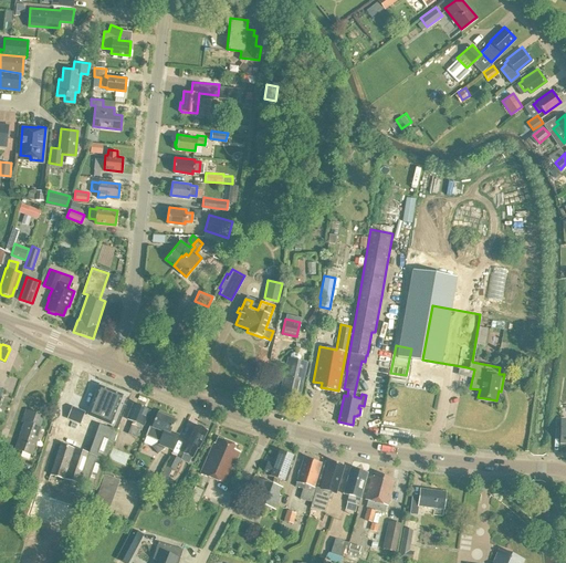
[(290,357),(281,395),(299,399),(307,362),(290,357)]
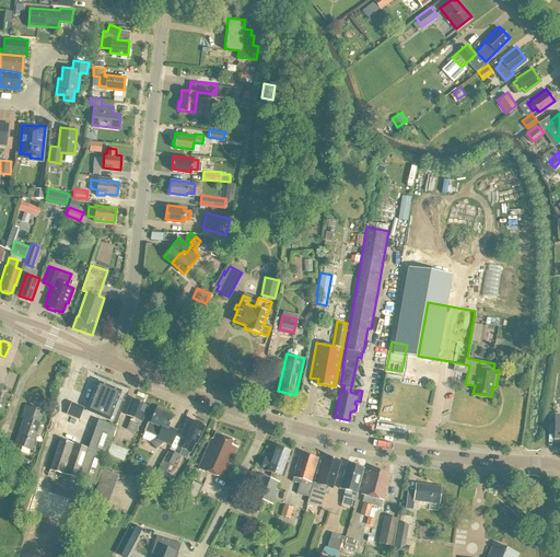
[(98,381),(86,409),(109,418),(121,390),(98,381)]
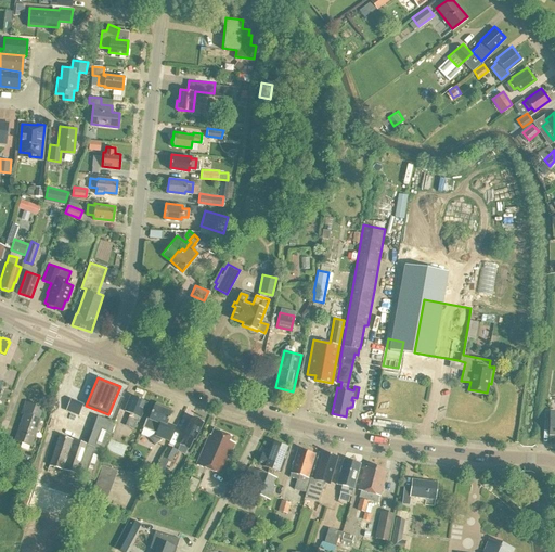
[(85,384),(76,408),(84,410),(92,386),(85,384)]
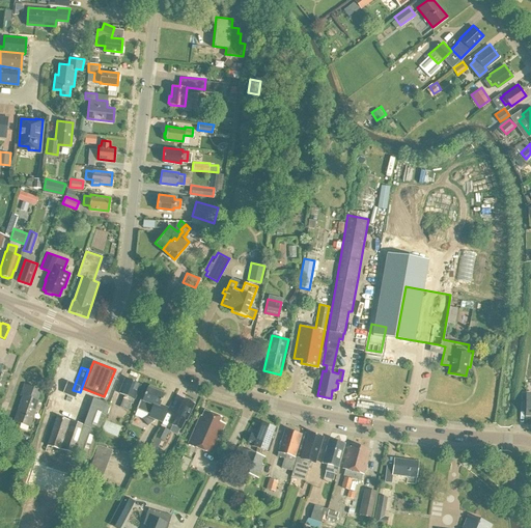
[(124,394),(120,406),(128,409),(131,401),(132,403),(140,383),(127,378),(120,392),(124,394)]
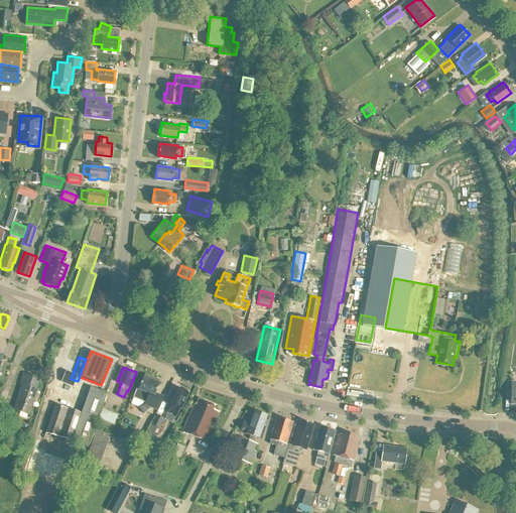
[(36,386),(39,377),(24,371),(21,382),(23,382),(14,407),(28,412),(37,387),(36,386)]
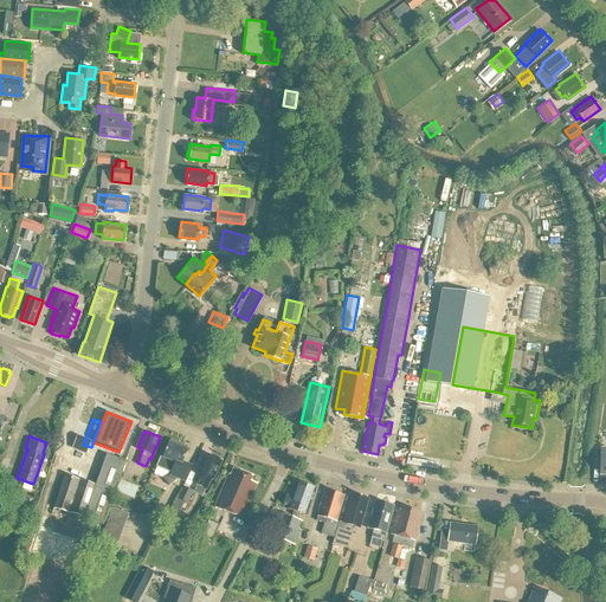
[(171,438),(169,440),(168,440),(162,454),(160,454),(156,463),(168,467),(169,470),(162,476),(168,484),(178,477),(185,479),(191,464),(182,460),(187,447),(178,444),(179,441),(171,438)]
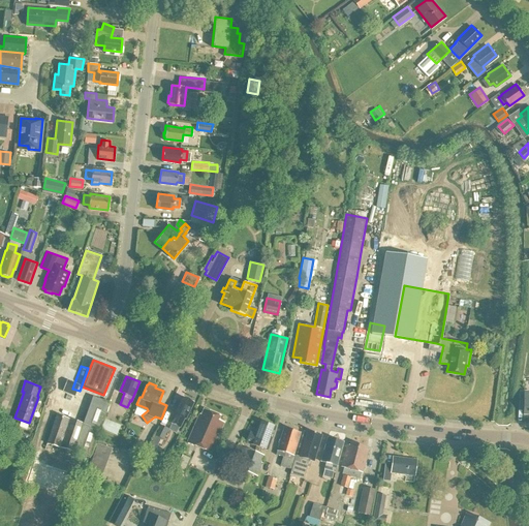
[(83,423),(57,413),(44,449),(54,452),(55,449),(53,449),(55,443),(89,456),(109,401),(92,396),(83,423)]
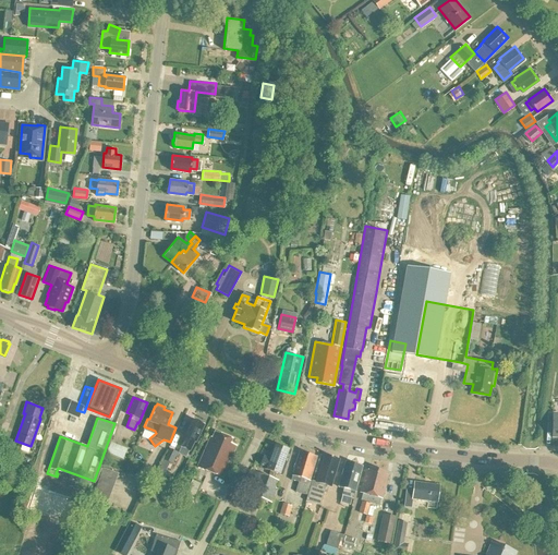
[(195,439),(204,423),(192,418),(183,434),(185,435),(181,445),(189,449),(193,439),(195,439)]
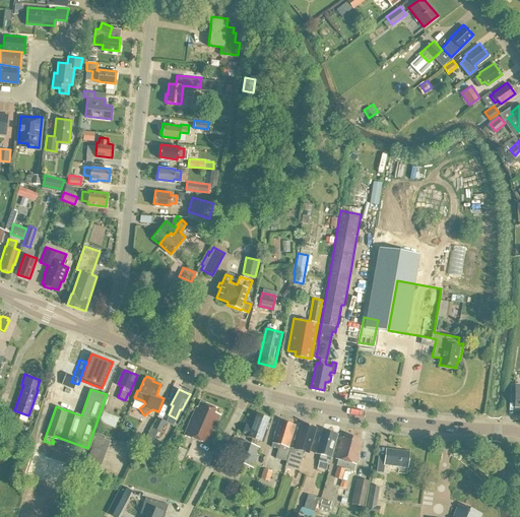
[(195,405),(183,433),(206,443),(219,412),(214,410),(215,407),(200,400),(197,406),(195,405)]
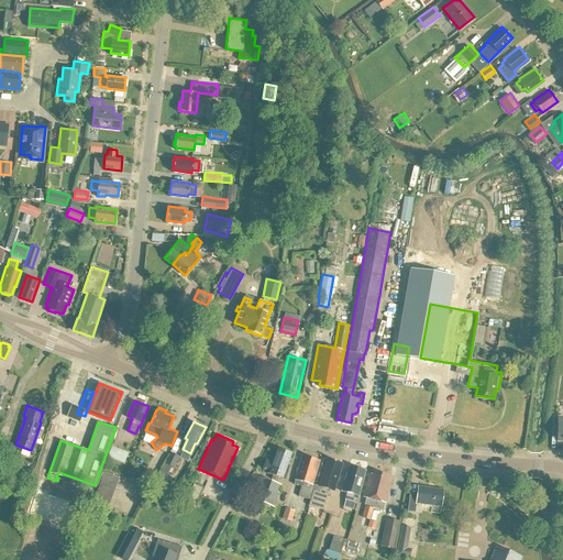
[(123,463),(128,453),(112,447),(108,457),(123,463)]
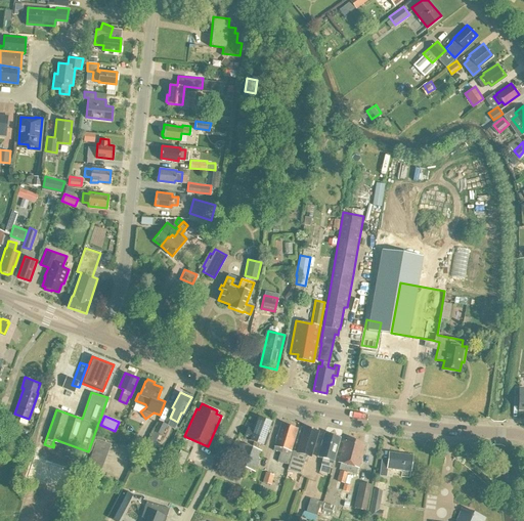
[(244,435),(249,437),(248,438),(264,444),(272,422),(256,416),(252,429),(247,427),(244,435)]
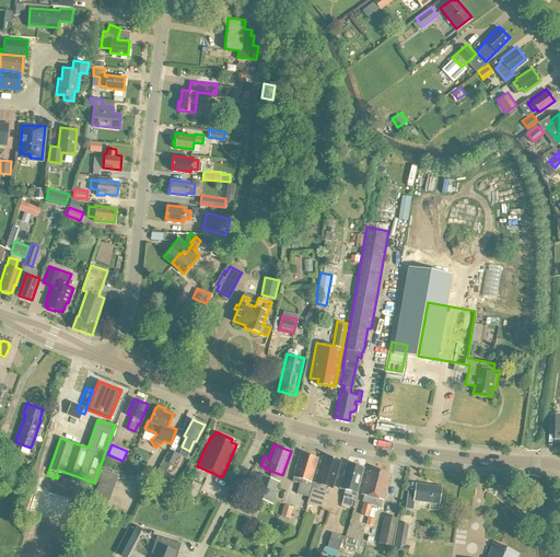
[(172,464),(178,452),(170,448),(164,460),(171,463),(172,464)]
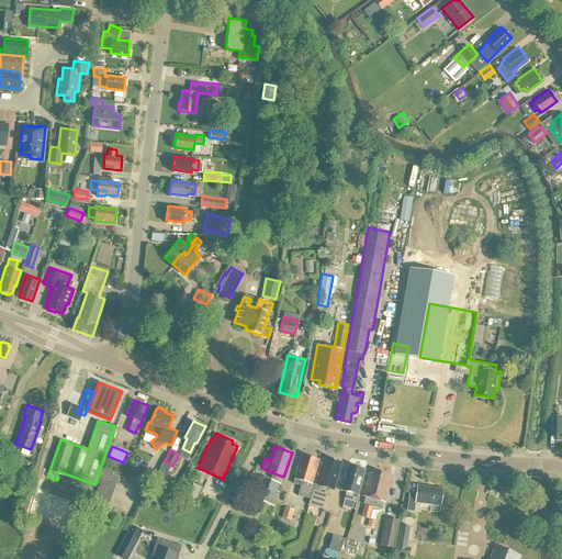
[(301,453),(292,481),(300,483),(296,493),(308,496),(314,482),(311,481),(318,458),(301,453)]
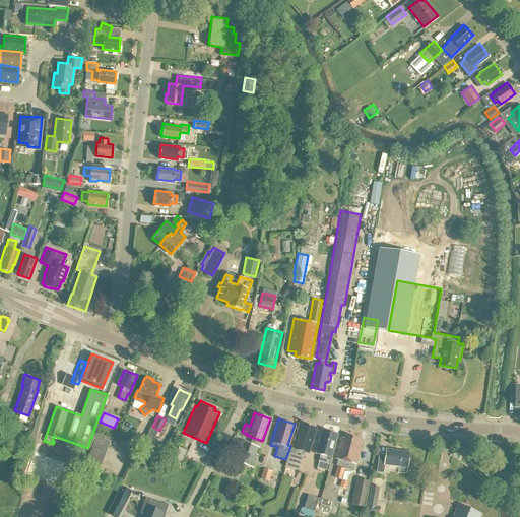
[(309,452),(316,429),(313,429),(314,427),(301,423),(294,447),(290,446),(285,459),(286,459),(284,464),(298,468),(302,456),(304,457),(306,451),(309,452)]
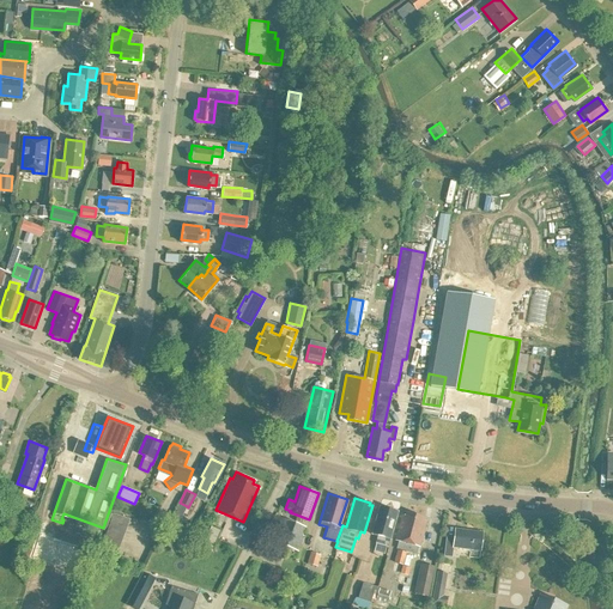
[(187,506),(180,503),(174,515),(180,518),(187,506)]
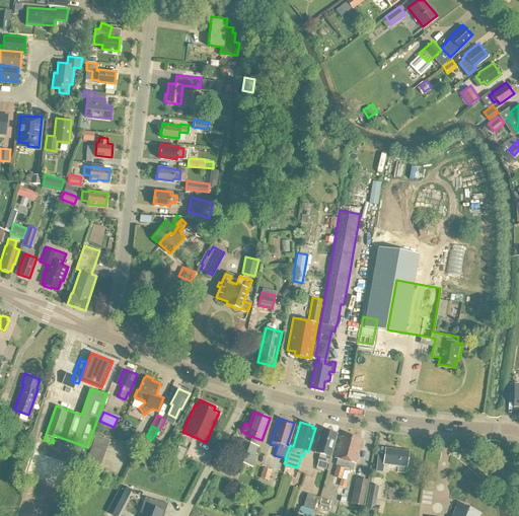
[(320,453),(318,459),(324,460),(325,460),(328,461),(336,432),(321,428),(315,451),(320,453)]
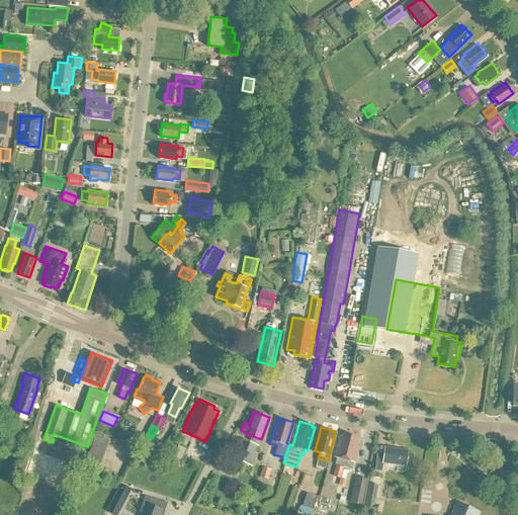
[(334,455),(336,455),(334,461),(342,463),(350,434),(342,432),(342,434),(339,434),(334,455)]
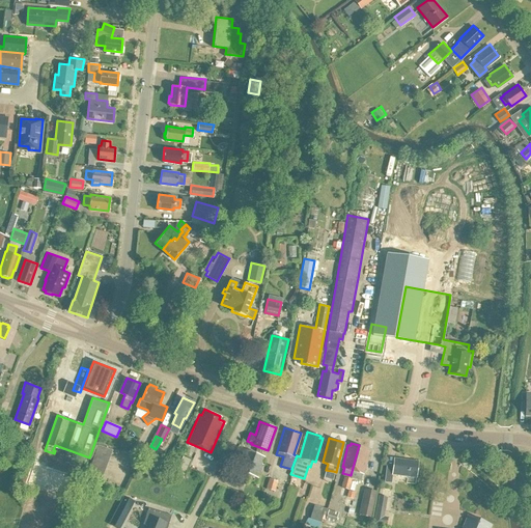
[(87,474),(101,479),(112,449),(98,444),(87,474)]
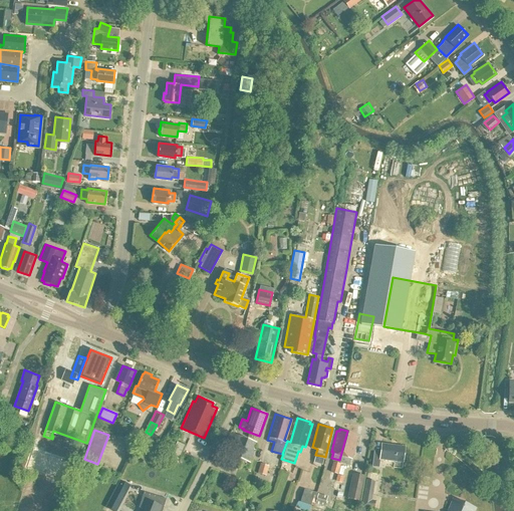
[(357,436),(354,435),(355,433),(347,431),(339,460),(348,463),(350,457),(351,457),(357,436)]
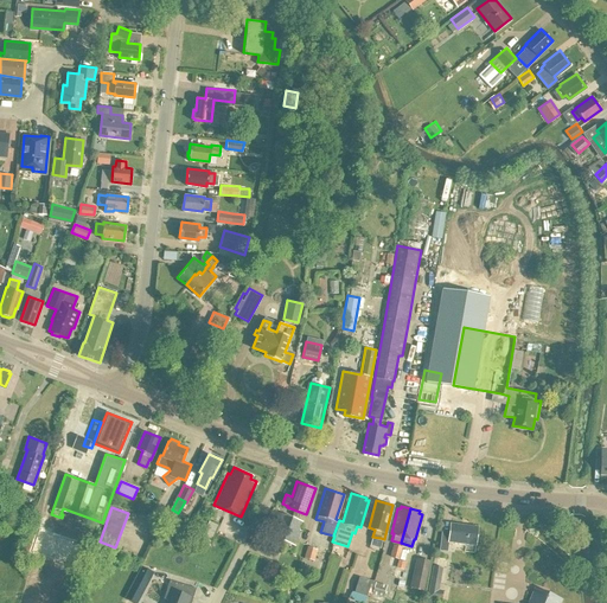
[(299,528),(302,520),(280,512),(272,536),(295,544),(300,530),(299,528)]
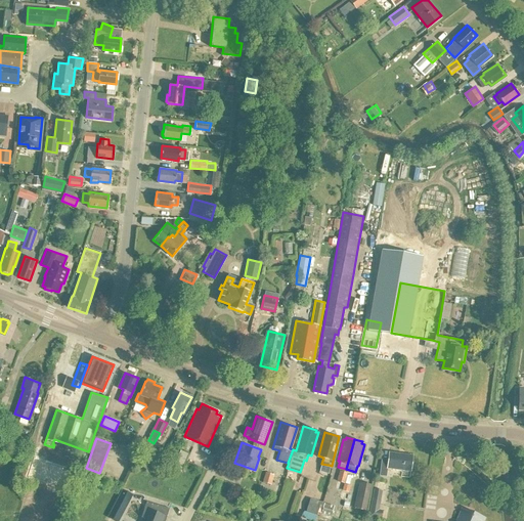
[(381,458),(379,474),(386,475),(387,466),(409,469),(412,454),(389,450),(388,458),(381,458)]
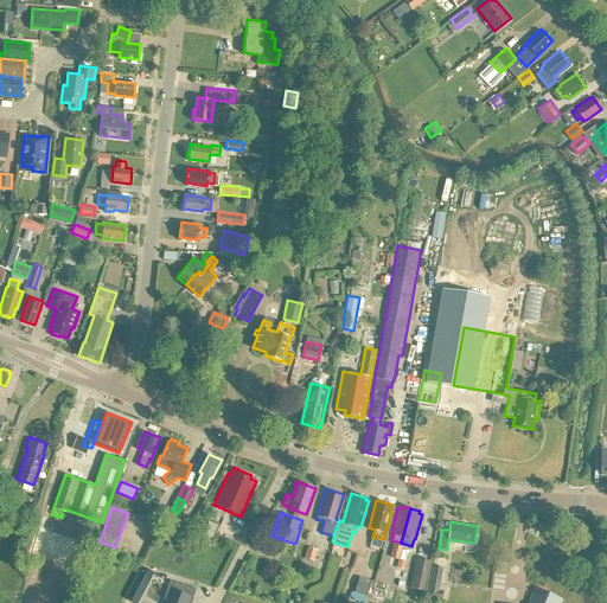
[(77,565),(85,541),(38,526),(30,550),(77,565)]
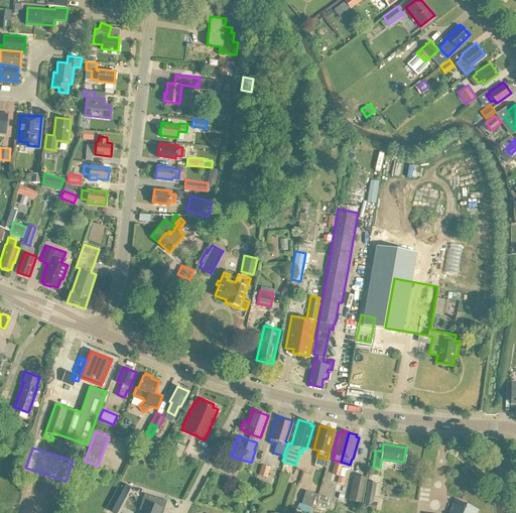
[(335,462),(332,472),(338,474),(339,474),(342,464),(335,462)]
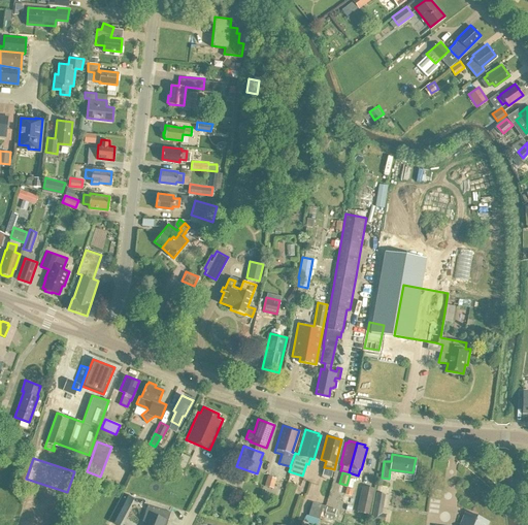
[(273,487),(275,477),(267,474),(264,485),(273,487)]
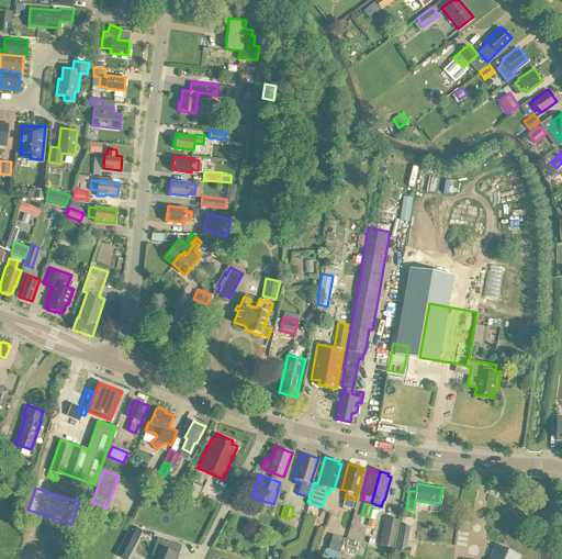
[(385,515),(379,544),(393,546),(398,518),(385,515)]
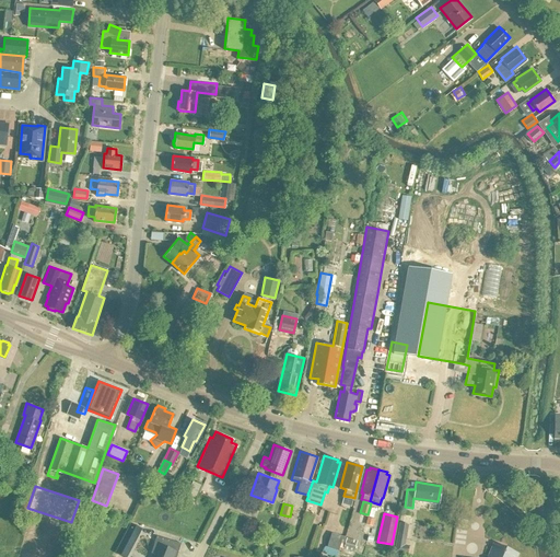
[(399,521),(394,550),(407,553),(409,544),(405,543),(408,522),(399,521)]
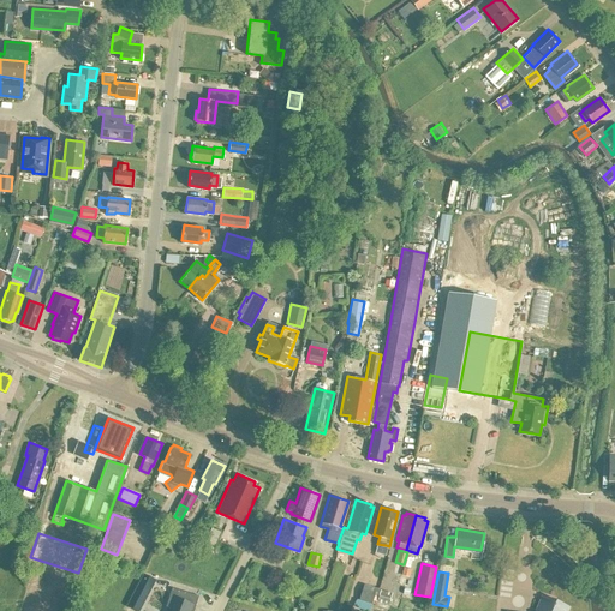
[(382,583),(390,586),(393,579),(384,576),(382,583)]
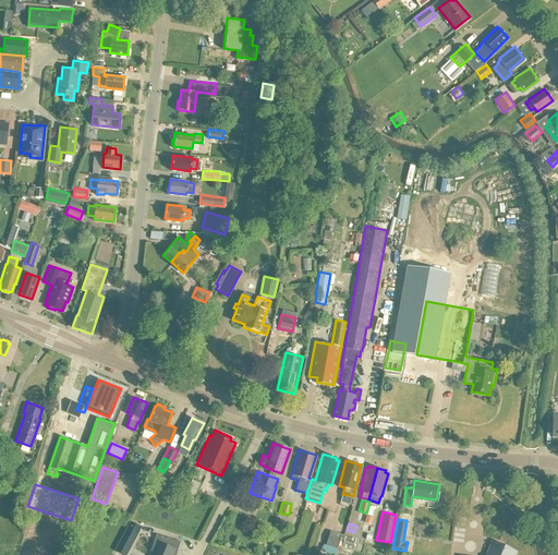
[(330,529),(326,544),(337,547),(337,546),(340,546),(343,533),(330,529)]
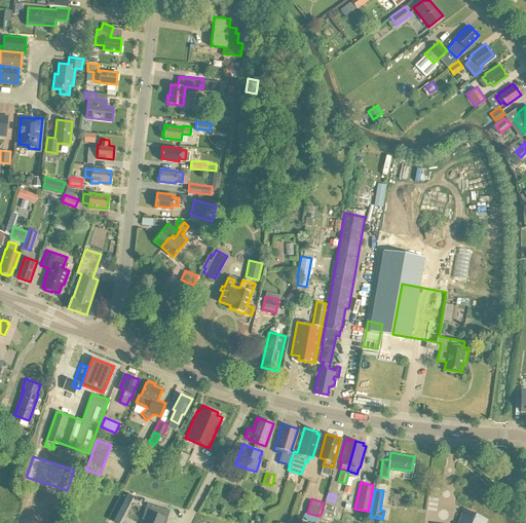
[(145,519),(143,522),(164,522),(170,509),(168,509),(147,501),(142,518),(145,519)]
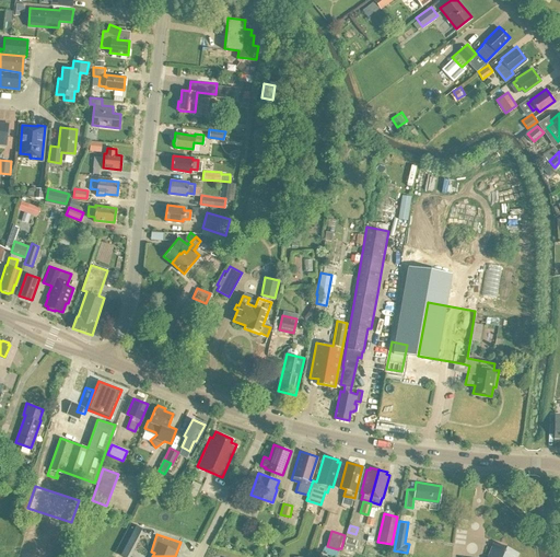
[(347,536),(342,550),(353,554),(357,538),(347,536)]
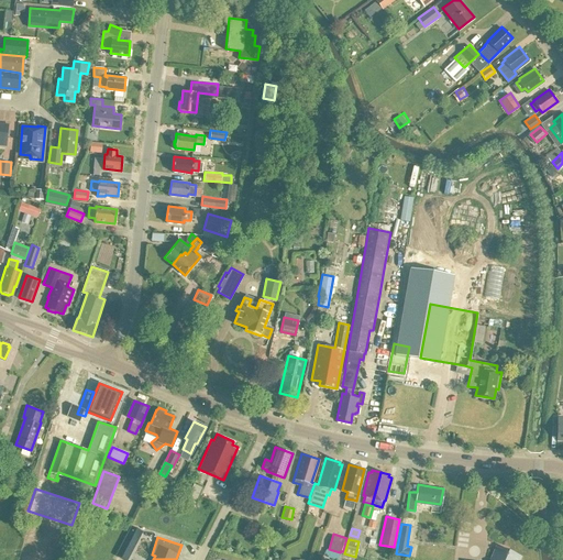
[(489,559),(517,559),(520,555),(497,545),(489,559)]
